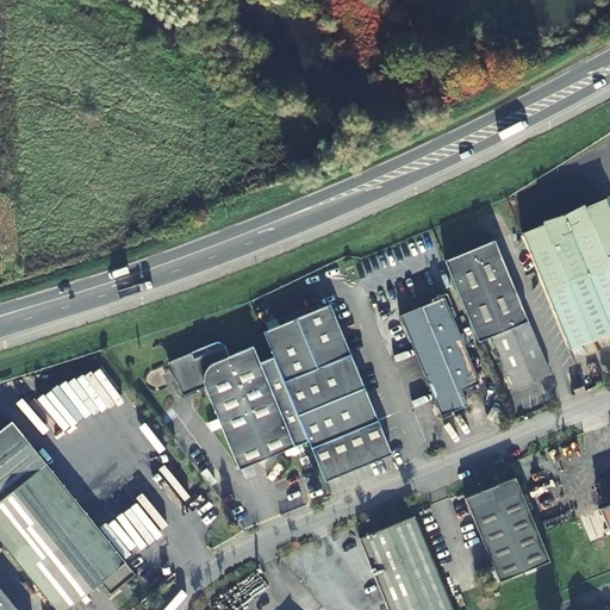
[(609,210),(607,200),(523,235),(572,350),(609,335),(609,210)]
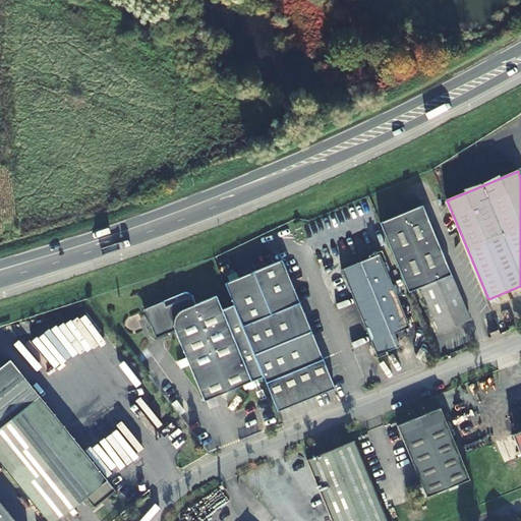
[(420,204),(379,221),(409,291),(421,285),(441,330),(469,317),(420,204)]
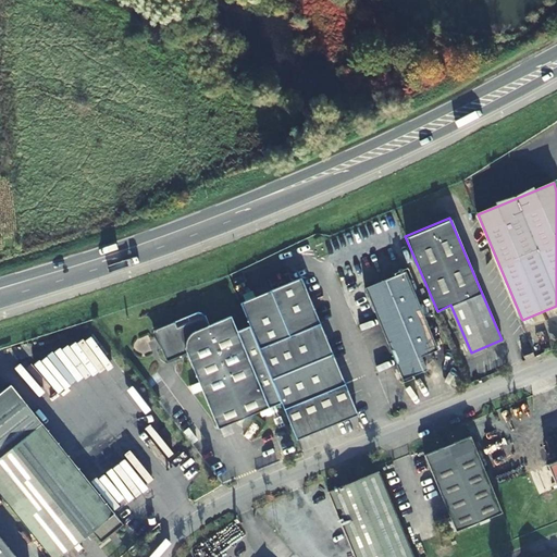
[(435,349),(401,273),(364,289),(404,380),(426,369),(421,355),(435,349)]
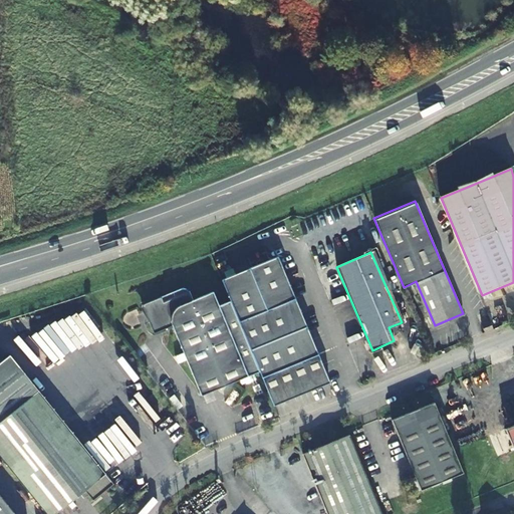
[(262,376),(274,406),(330,381),(278,256),(222,279),(231,300),(260,371),(262,376)]
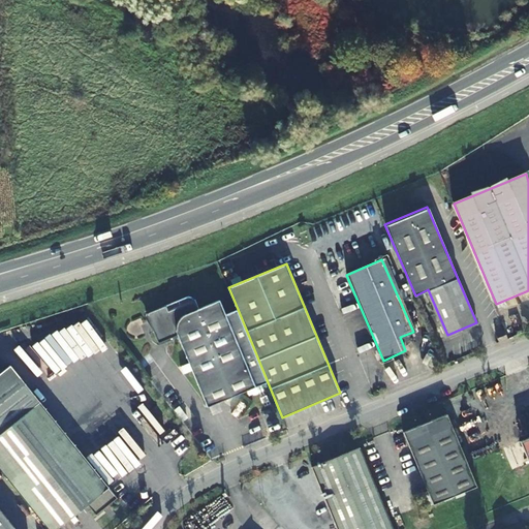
[(208,406),(268,382),(238,309),(225,314),(220,300),(198,308),(194,300),(168,310),(166,305),(146,313),(158,343),(178,335),(208,406)]
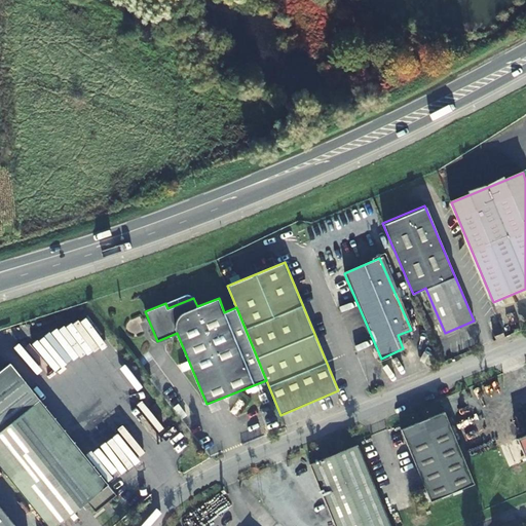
[(492,335),(495,343),(504,339),(501,330),(492,335)]
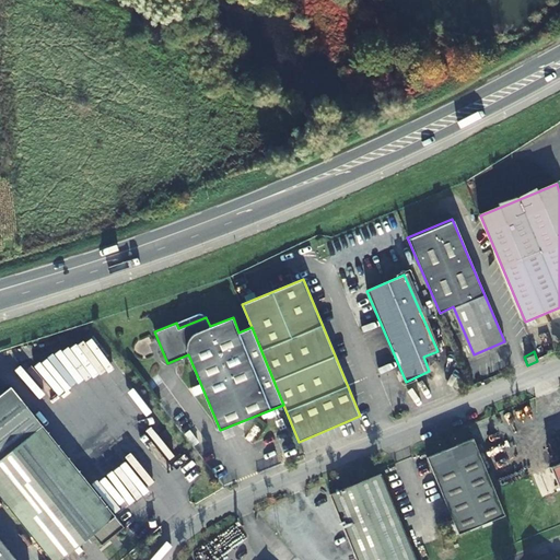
[(0,392),(0,494),(54,559),(58,559),(92,534),(100,543),(111,534),(123,525),(8,386),(0,392)]
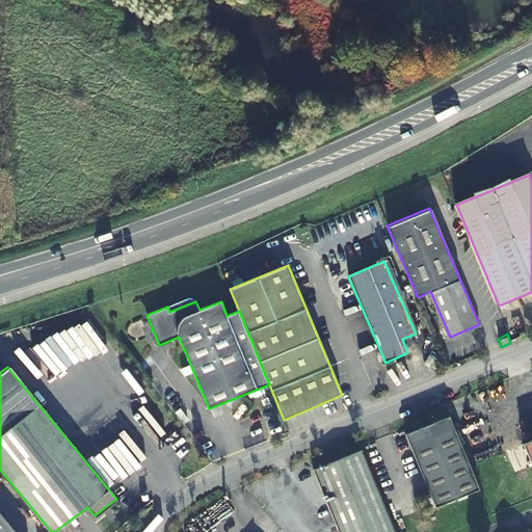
[(436,507),(480,489),(450,415),(405,433),(436,507)]
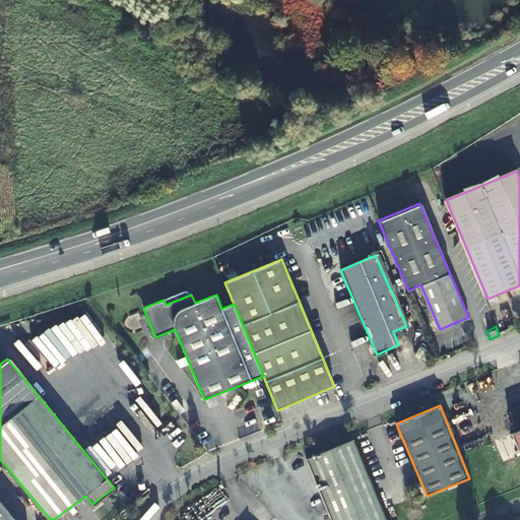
[(386,519),(354,439),(307,458),(331,519),(386,519)]
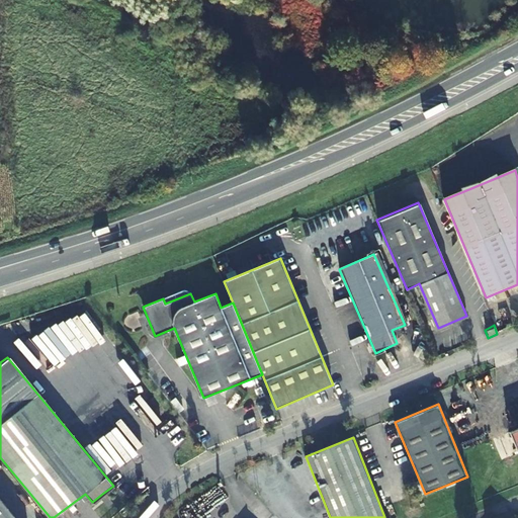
[(0,517),(17,517),(0,497),(0,517)]
